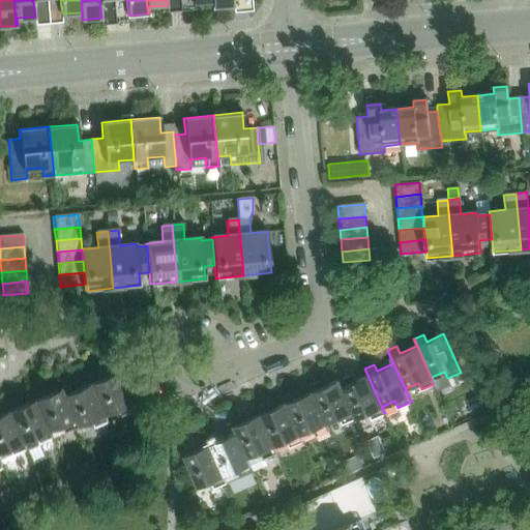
[(384,413),(364,369),(363,369),(366,375),(351,382),(348,376),(339,380),(355,418),(369,412),(372,419),(384,413)]
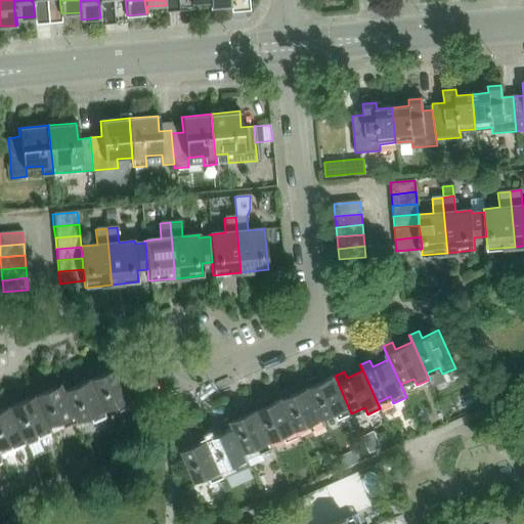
[(119,410),(132,405),(115,366),(98,375),(95,367),(86,372),(105,417),(106,417),(103,409),(116,404),(119,410)]
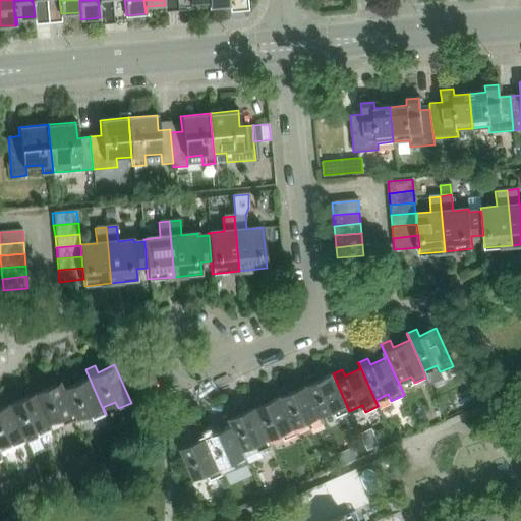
[(68,377),(59,381),(76,419),(90,413),(92,419),(105,414),(85,369),(84,369),(88,377),(71,384),(68,377)]
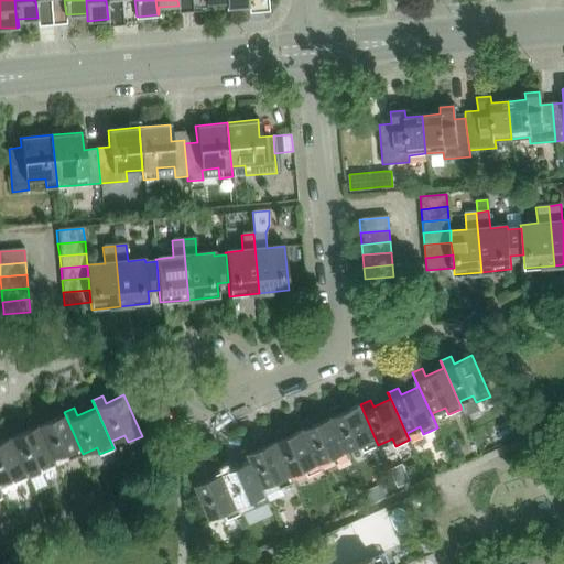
[(339,404),(329,409),(350,457),(348,449),(361,444),(365,451),(378,445),(360,404),(342,412),(339,404)]
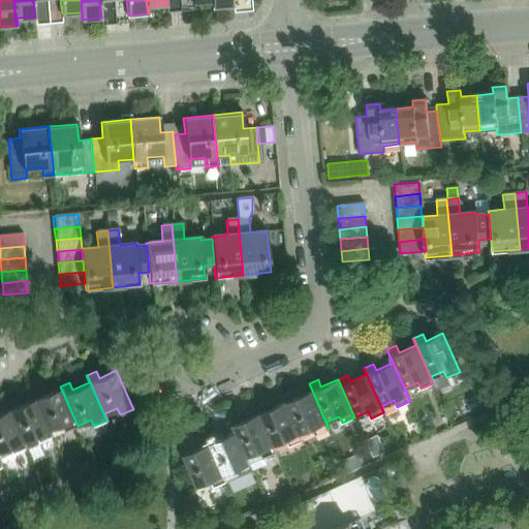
[(329,429),(309,383),(308,384),(311,391),(294,398),(291,391),(282,395),(303,440),(300,433),(312,428),(315,435),(329,429)]
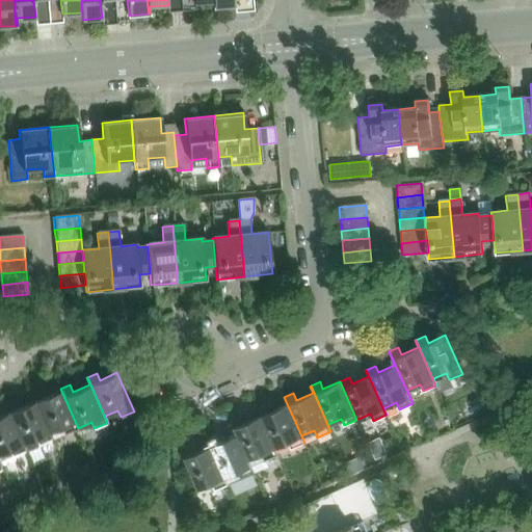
[(64,433),(78,428),(60,389),(44,396),(41,390),(31,394),(52,440),(49,432),(61,427),(64,433)]
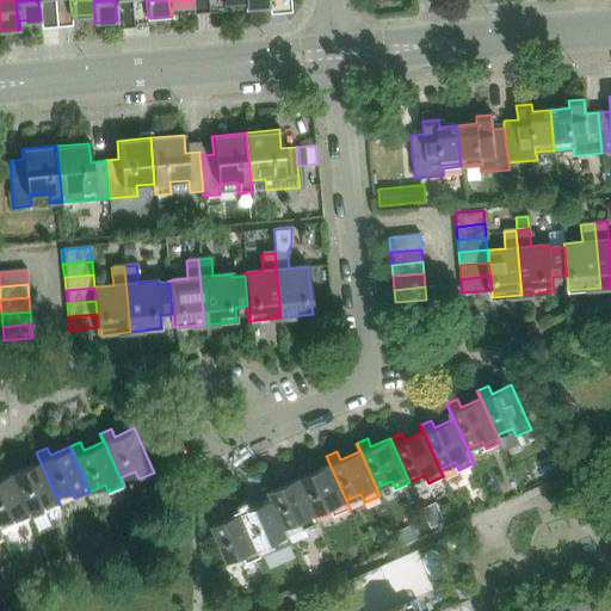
[(17,461),(6,466),(29,518),(30,518),(26,510),(41,504),(44,511),(60,505),(36,452),(38,461),(20,468),(17,461)]
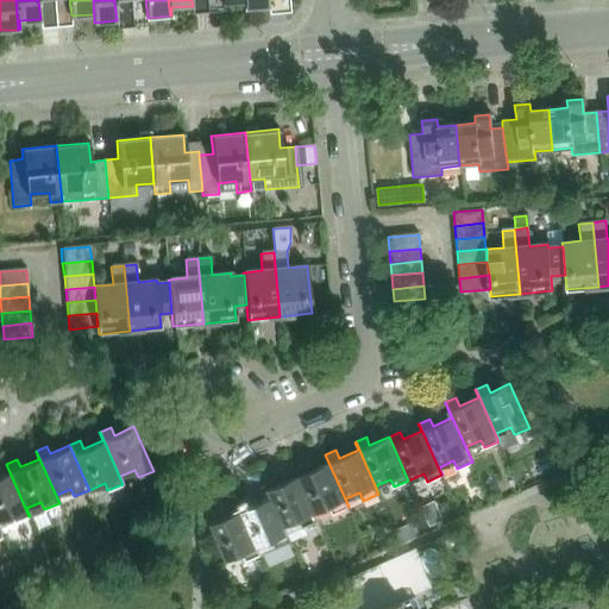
[(306,463),(295,468),(318,520),(319,520),(315,512),(330,506),(333,514),(349,507),(325,454),(325,456),(327,463),(309,471),(306,463)]
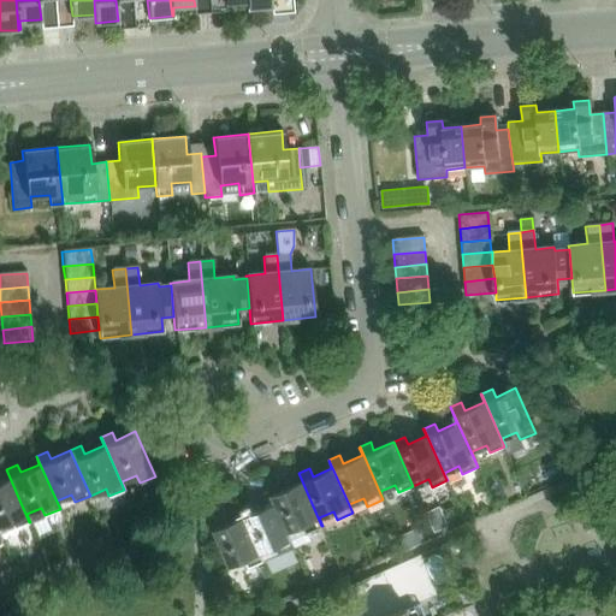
[(29,522),(6,469),(5,469),(9,478),(0,480),(0,538),(3,543),(0,535),(0,525),(11,521),(15,528),(29,522)]
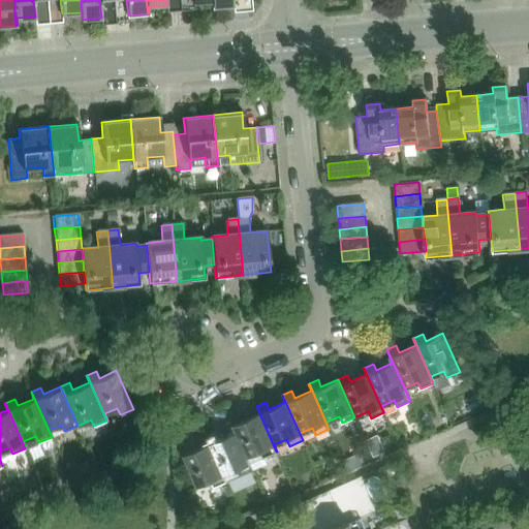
[(276,452),(256,406),(255,407),(258,413),(242,421),(240,414),(230,417),(253,470),(253,469),(248,456),(260,450),(262,458),(276,452)]
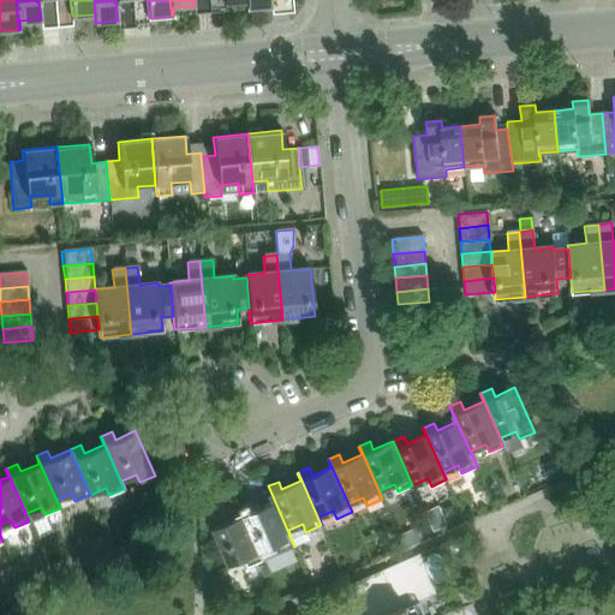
[(251,502),(240,507),(263,560),(264,559),(261,551),(275,545),(279,553),(294,547),(268,485),(267,487),(274,502),(255,509),(251,502)]
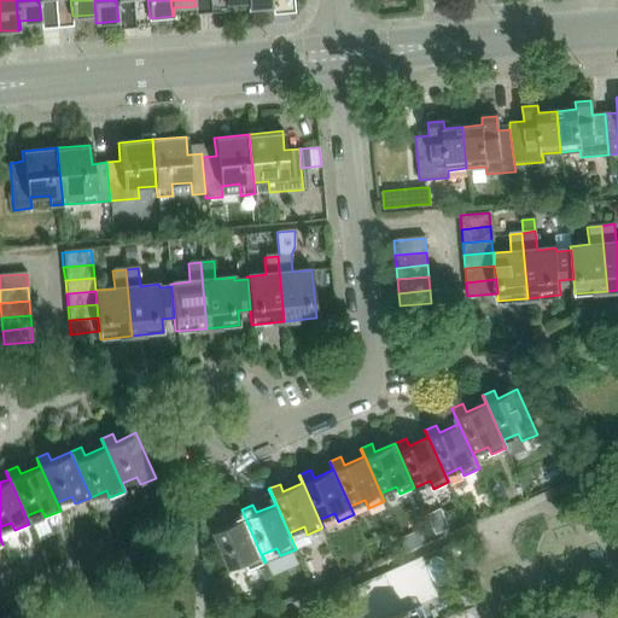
[(449,526),(444,517),(441,507),(429,513),(432,523),(436,532),(449,526)]
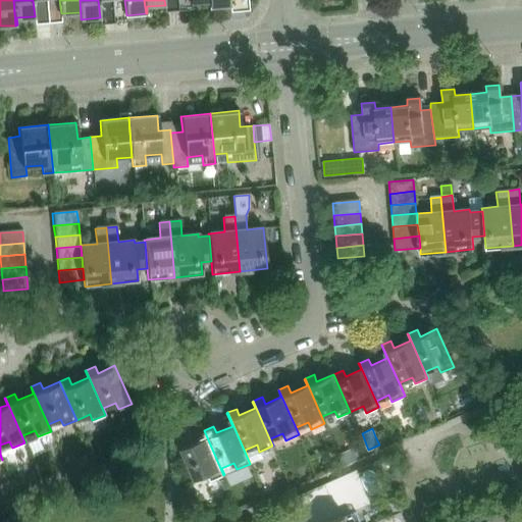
[(211,480),(223,475),(204,430),(203,430),(206,437),(190,445),(188,437),(177,441),(195,479),(208,474),(211,480)]
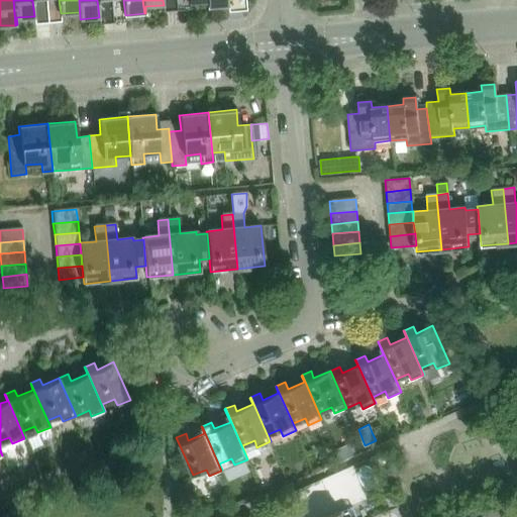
[(355,454),(350,442),(336,449),(341,460),(355,454)]
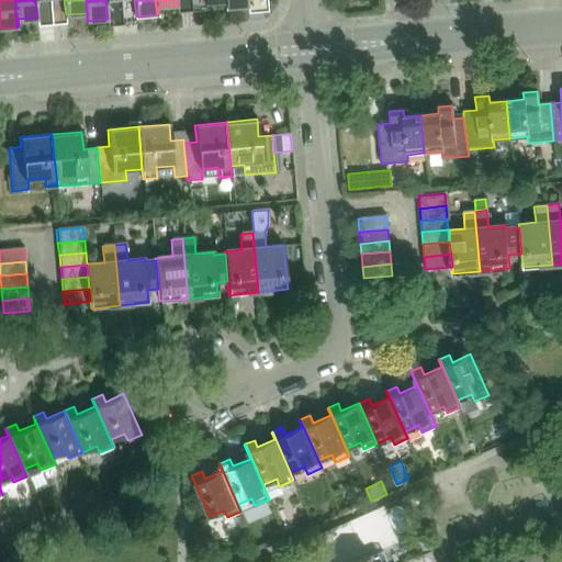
[(113,502),(107,505),(111,517),(119,514),(113,502)]
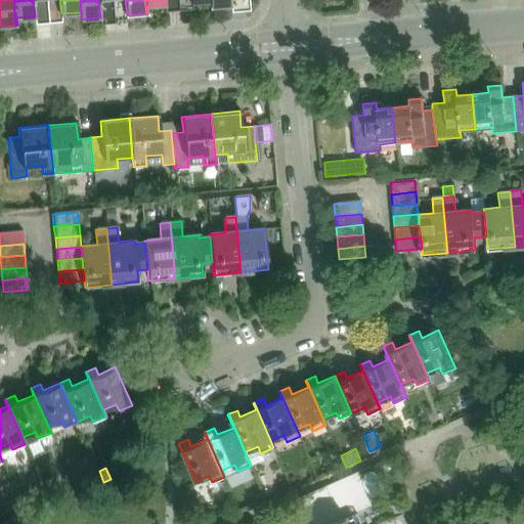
[(81,470),(69,474),(75,487),(87,482),(81,470)]
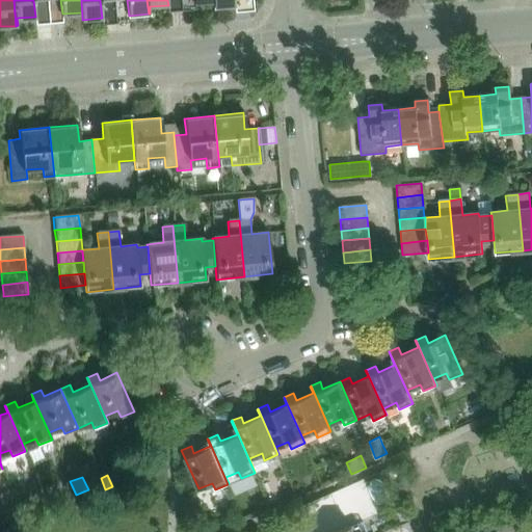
[(410,480),(403,477),(398,488),(406,493),(410,480)]
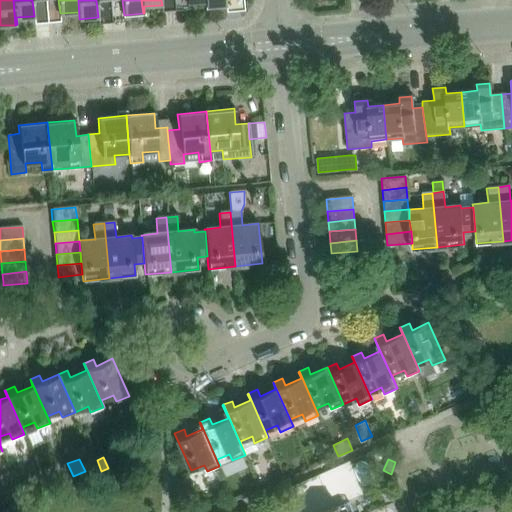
[(50,466),(42,470),(49,484),(57,481),(50,466)]
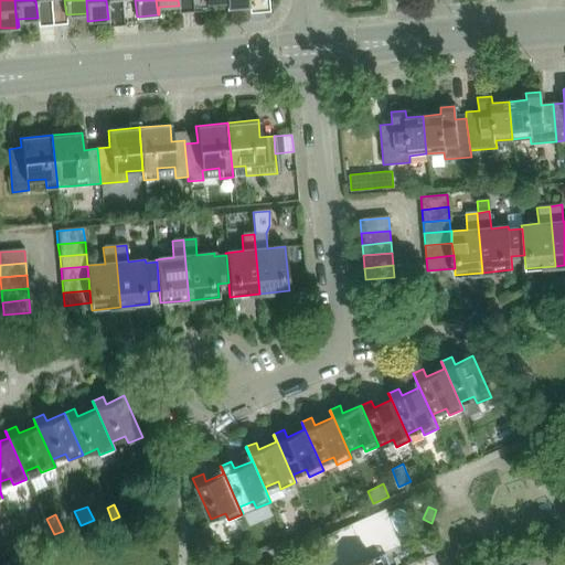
[(247,528),(244,519),(238,521),(243,530),(247,528)]
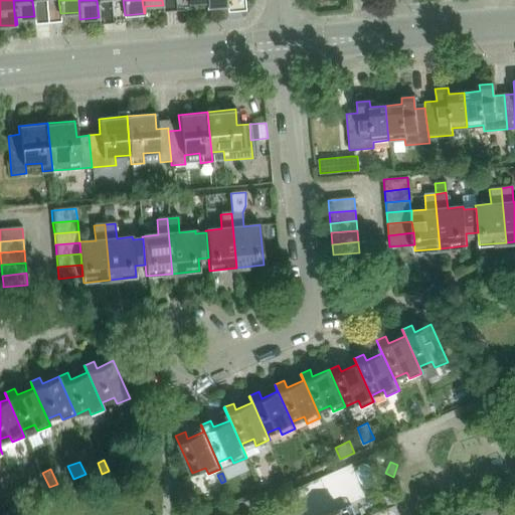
[(280,475),(275,477),(274,481),(276,486),(284,483),(280,475)]
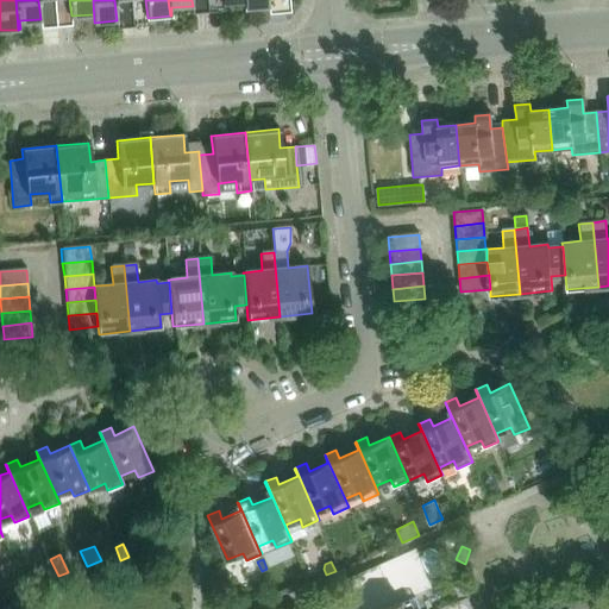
[(35,570),(25,573),(31,585),(41,581),(35,570)]
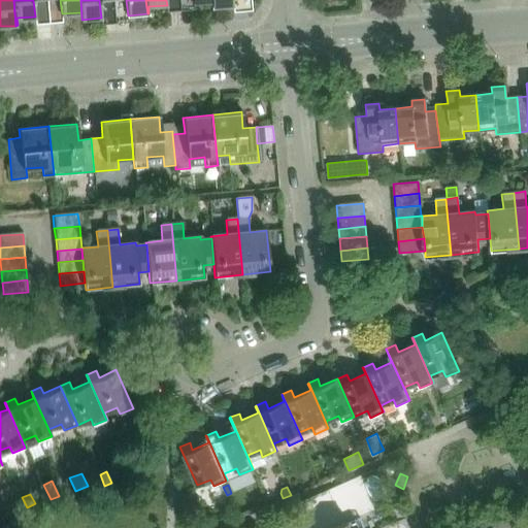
[(416,514),(406,518),(397,521),(400,527),(421,527),(422,527),(416,514)]
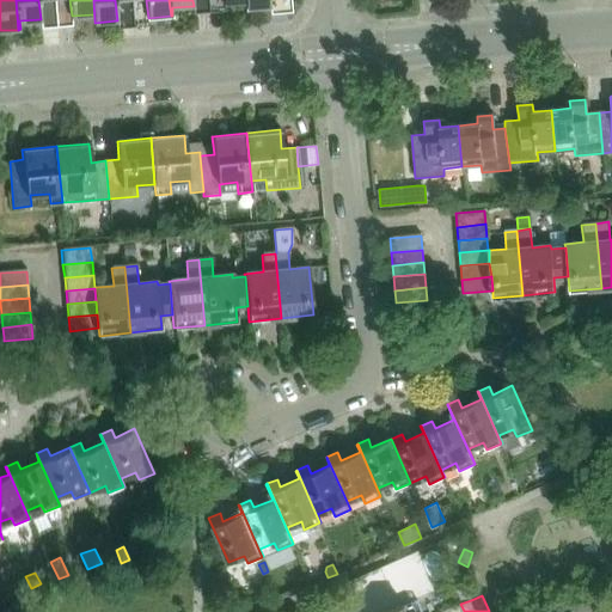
[(568,611),(601,611),(595,597),(573,606),(574,610),(568,611)]
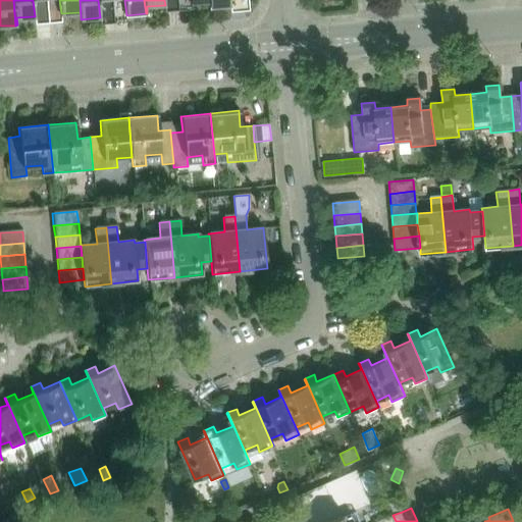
[(31,521),(27,512),(1,521),(31,521)]
